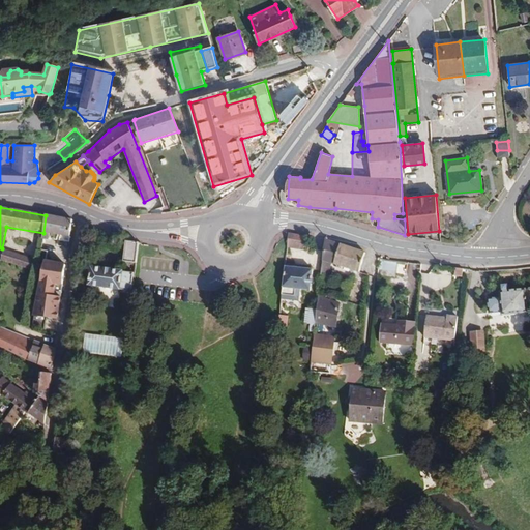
[(69,238),(72,221),(46,215),(43,233),(42,239),(50,240),(51,235),(63,237),(69,238)]
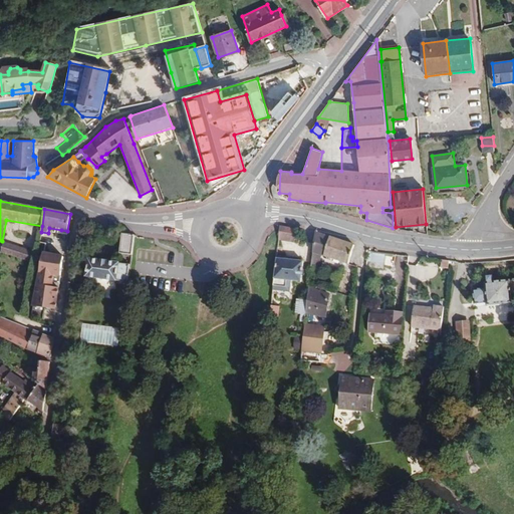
[(60,236),(61,230),(49,228),(48,233),(60,236)]
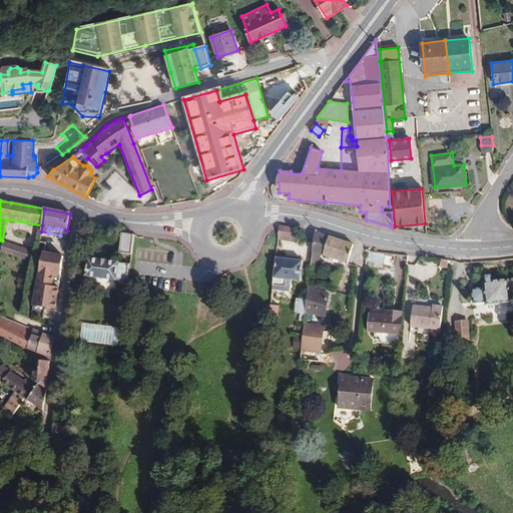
[(295,241),(296,229),(280,228),(278,239),(295,241)]
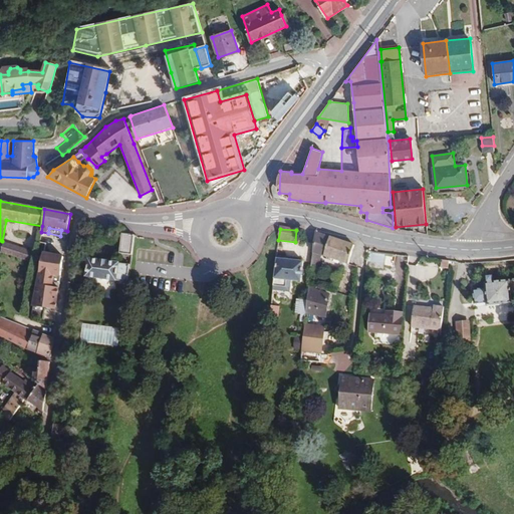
[(348,264),(352,249),(353,246),(315,233),(311,266),(318,267),(321,255),(348,264)]
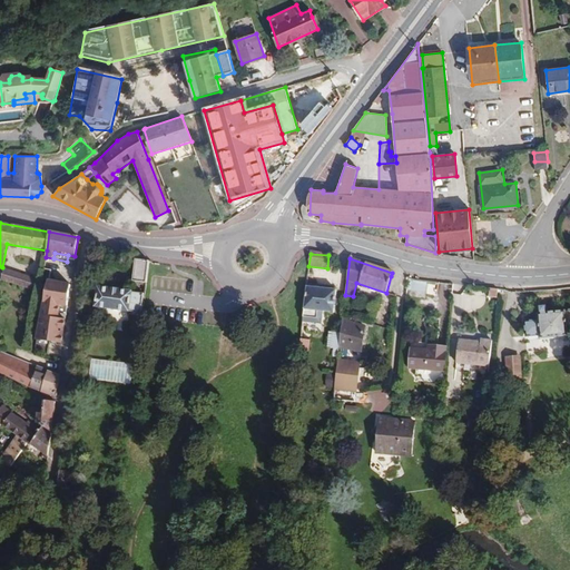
[(147,287),(149,266),(137,264),(134,285),(147,287)]
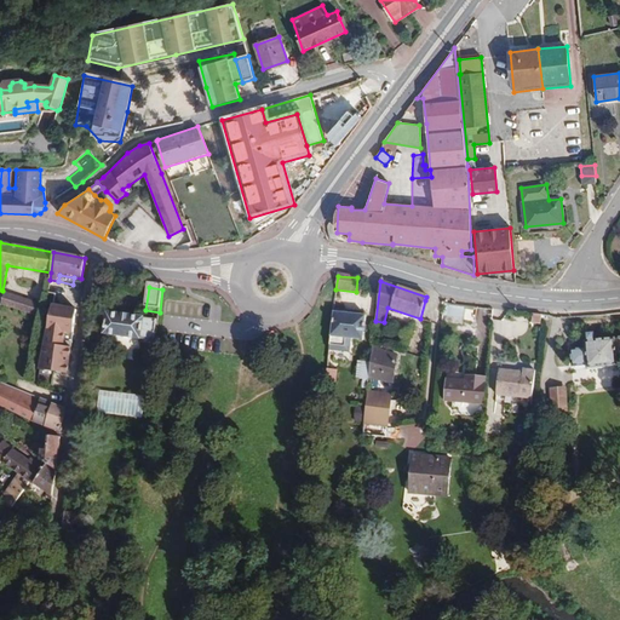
[(38,303),(5,293),(4,302),(3,306),(35,315),(38,303)]
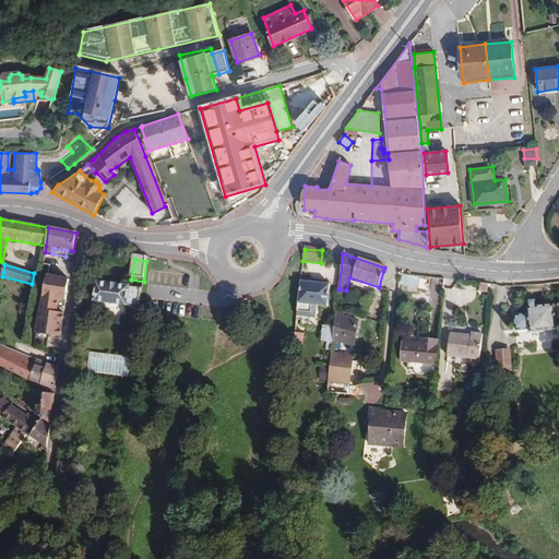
[(416,294),(418,281),(400,275),(399,292),(401,292),(416,294)]
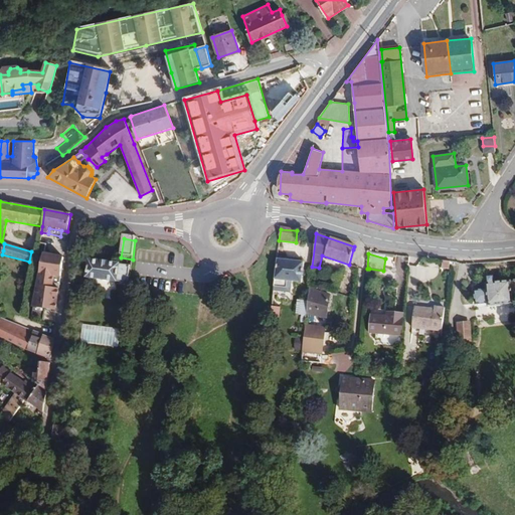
[(56,311),(63,260),(58,259),(44,255),(33,308),(56,311)]
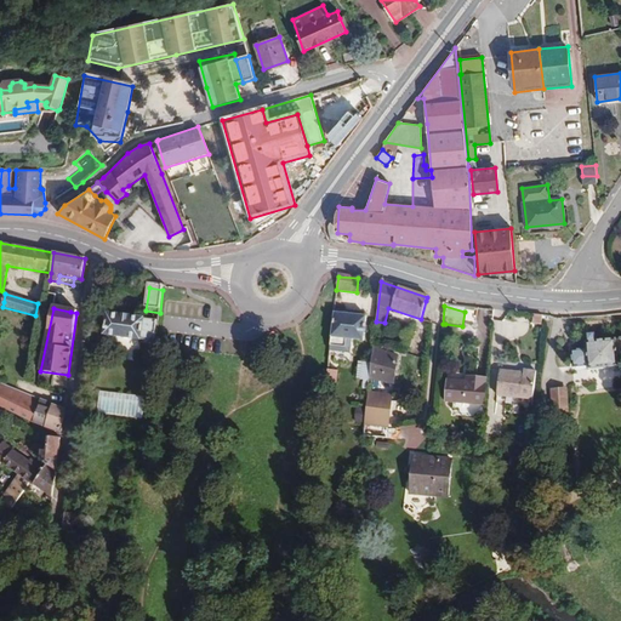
[(364,341),(366,317),(354,314),(346,314),(347,311),(334,309),(329,349),(352,353),(353,341),(364,341)]
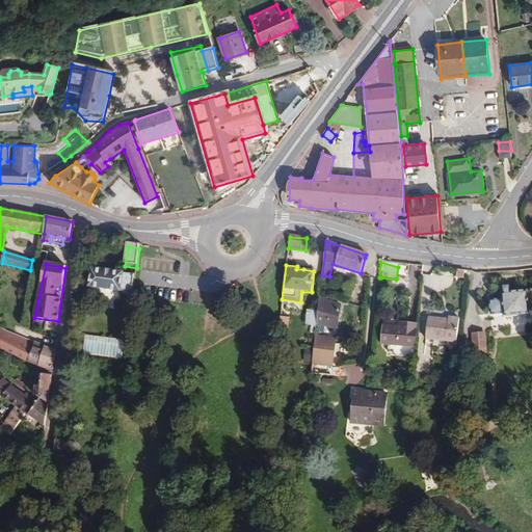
[(135,298),(137,281),(94,274),(90,293),(135,298)]
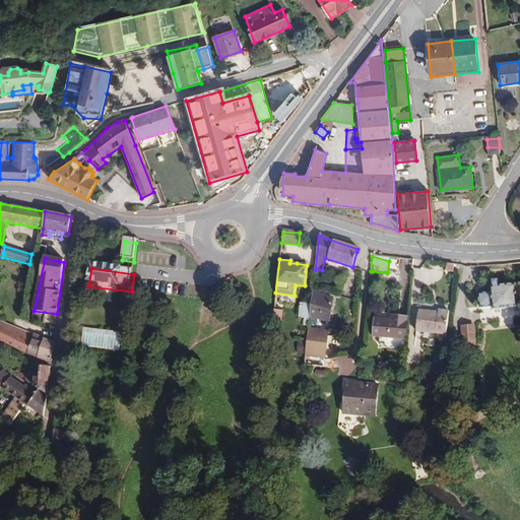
[(479,285),(480,301),(494,300),(494,302),(519,300),(519,293),(519,291),(519,279),(517,280),(517,276),(491,279),(492,284),(479,285)]
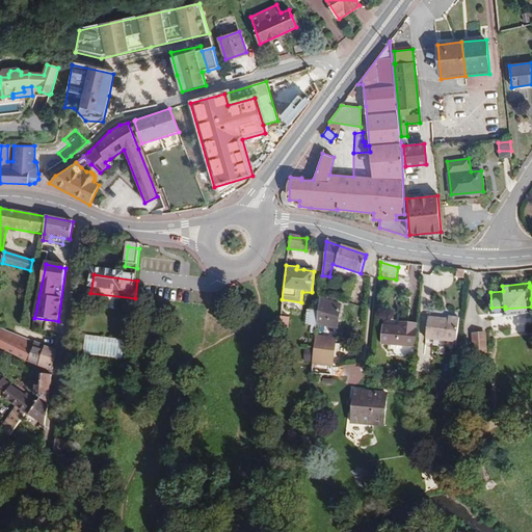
[(337,329),(340,306),(326,301),(326,297),(320,295),(317,325),(337,329)]
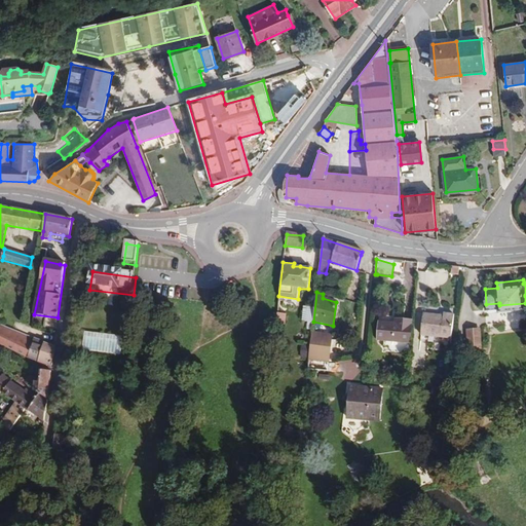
[(313,322),(314,308),(306,307),(304,322),(313,322)]
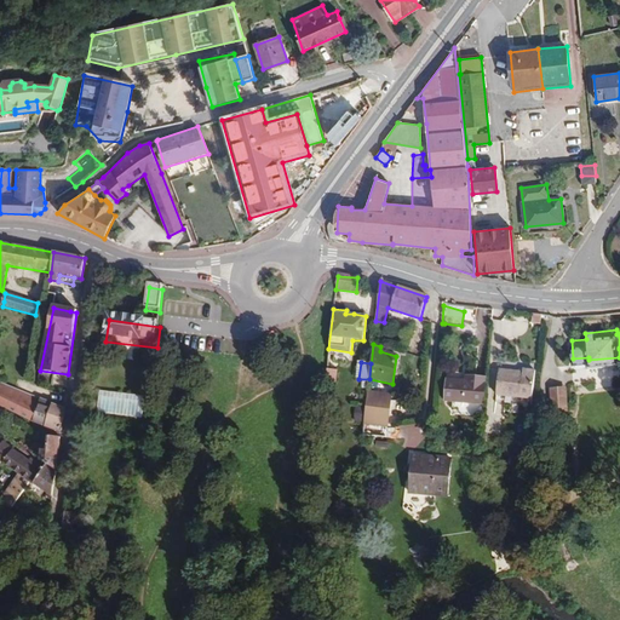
[(336,382),(337,371),(326,369),(325,380),(336,382)]
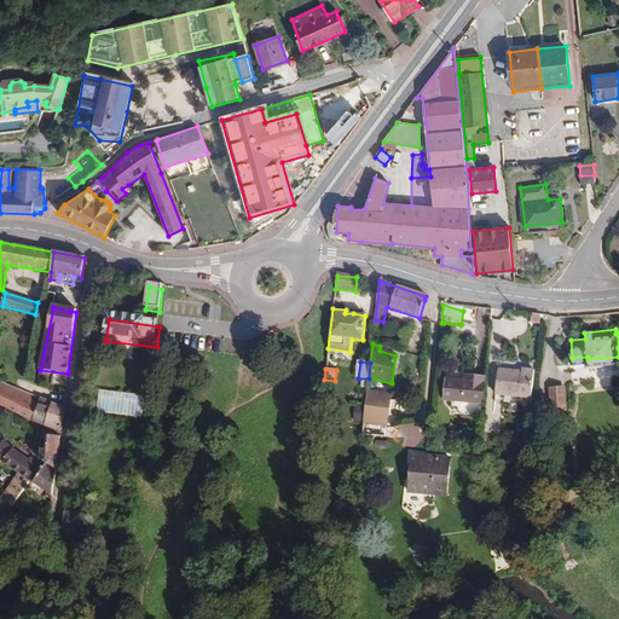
[(532,399),(534,370),(522,369),(521,372),(498,370),(496,394),(532,399)]
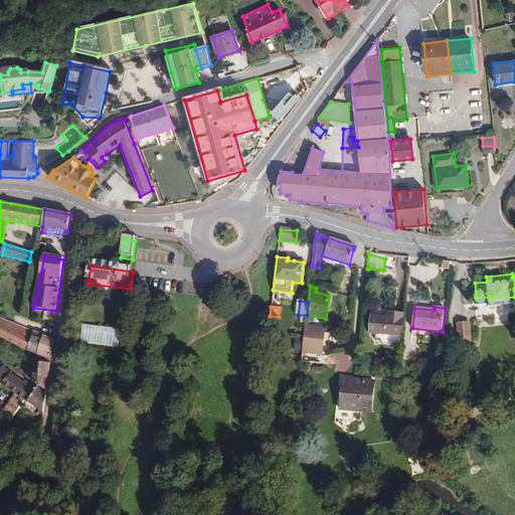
[(402,336),(404,314),(386,313),(386,316),(370,315),(369,334),(402,336)]
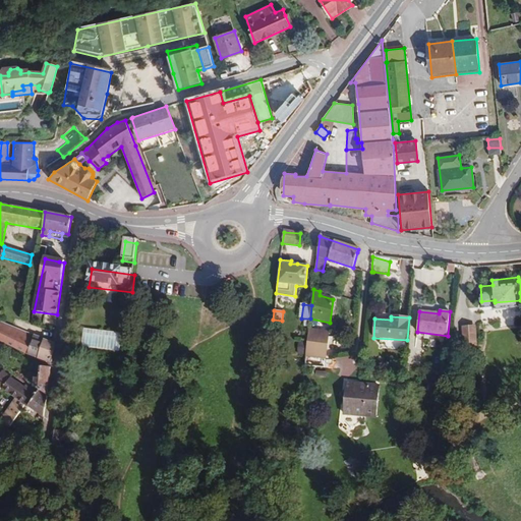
[(20,330),(0,322),(0,321),(0,325),(18,334),(20,330)]
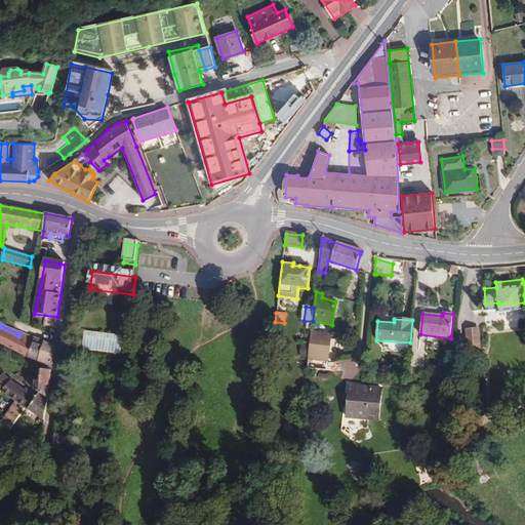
[(0,342),(29,357),(34,337),(21,332),(18,336),(0,327),(0,342)]
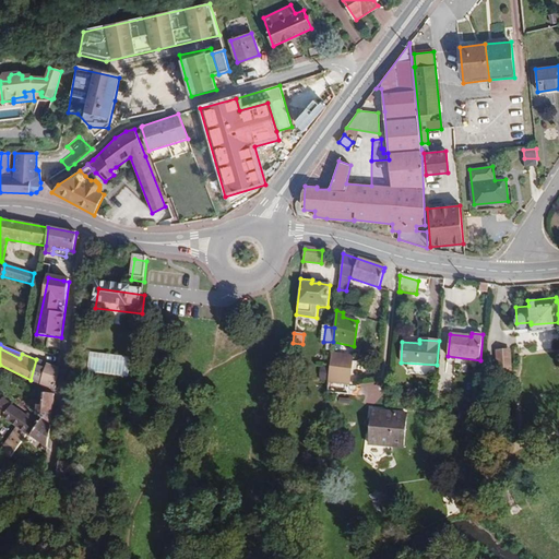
[(497,349),(496,366),(510,366),(510,351),(497,349)]
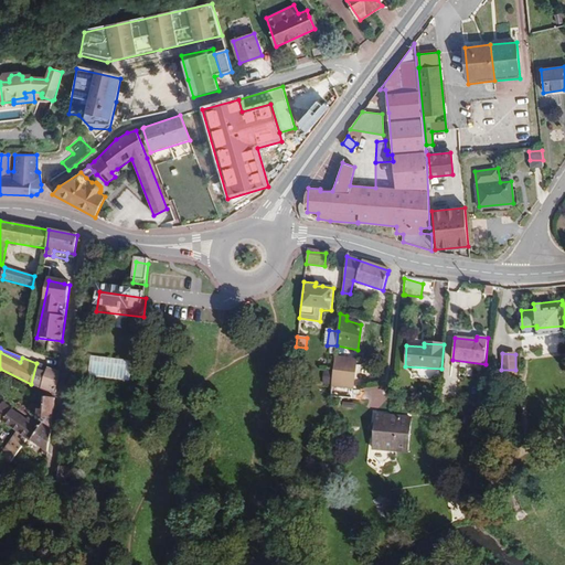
[(353,388),(356,360),(336,358),(331,386),(353,388)]
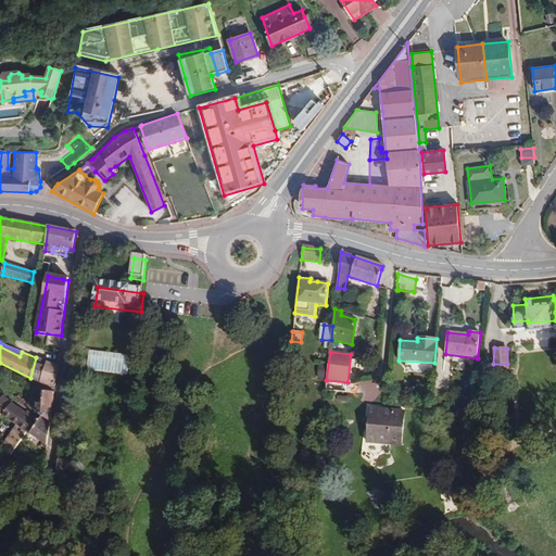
[(128,357),(90,353),(88,370),(127,375),(128,357)]
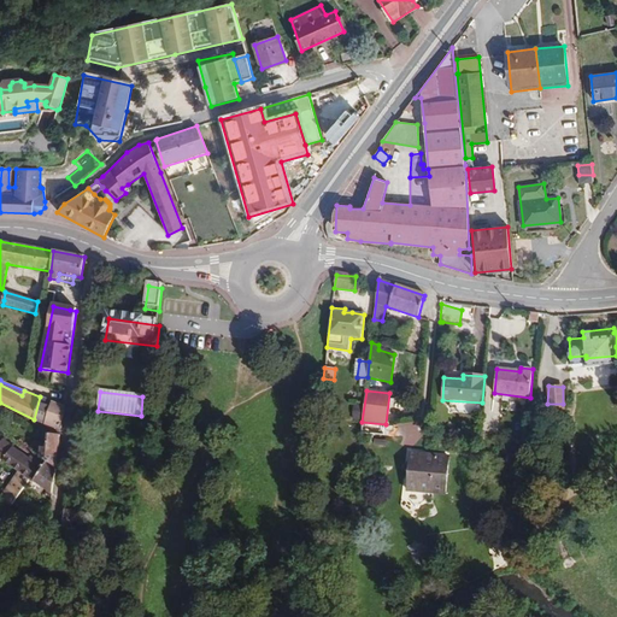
[(48,425),(52,403),(40,397),(34,419),(48,425)]
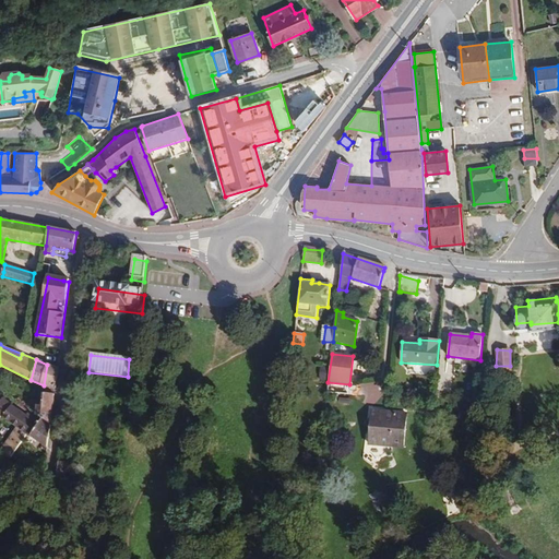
[(55,389),(58,368),(56,368),(47,365),(44,385),(55,389)]
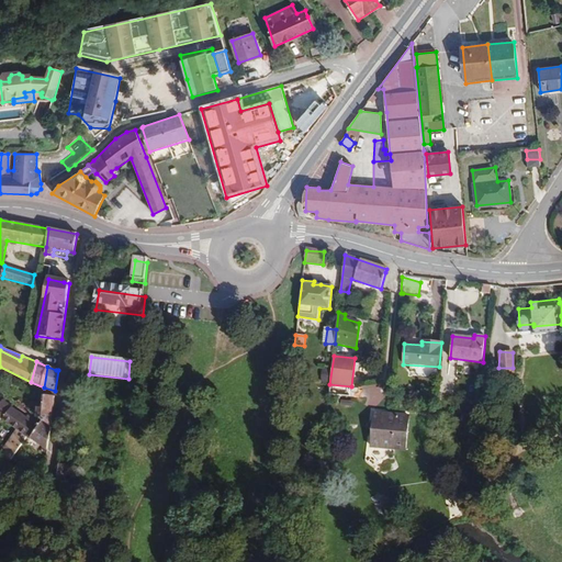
[(51,426),(55,396),(43,396),(42,408),(37,408),(36,417),(42,420),(51,426)]
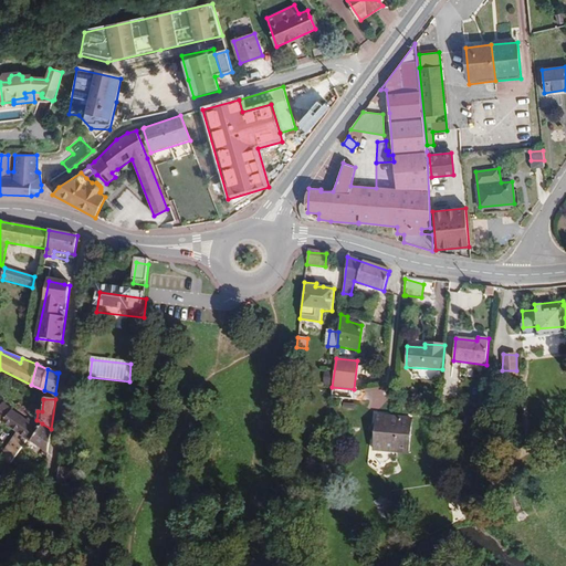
[(30,442),(42,423),(37,420),(30,416),(27,420),(3,404),(0,407),(0,421),(17,433),(13,439),(13,444),(10,449),(6,450),(0,458),(11,465),(29,442),(30,443),(30,442)]
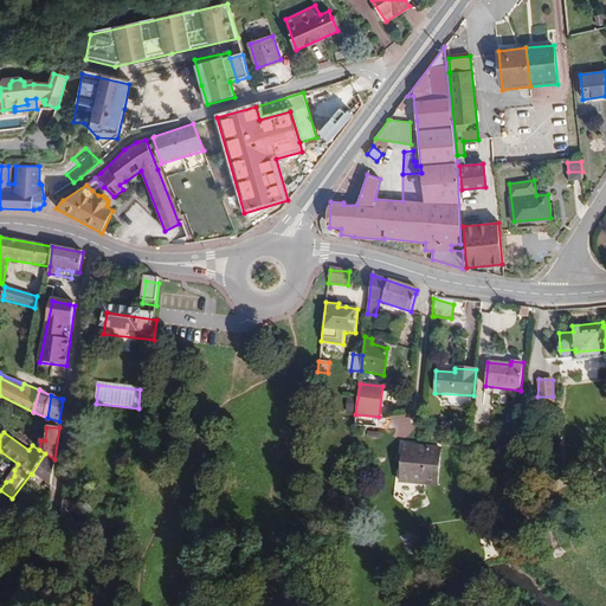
[(404,445),(400,483),(437,485),(440,449),(404,445)]
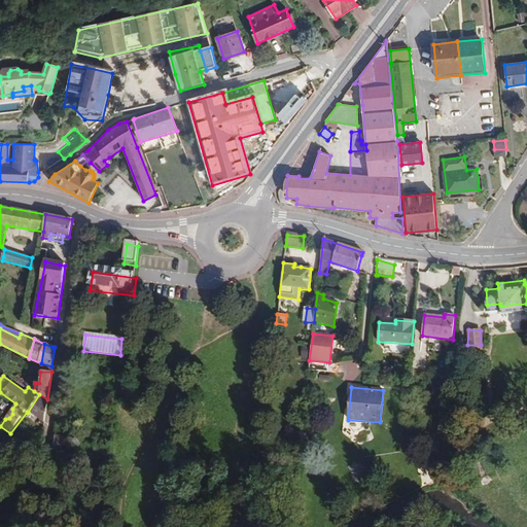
[(448,399),(449,390),(434,388),(434,397),(448,399)]
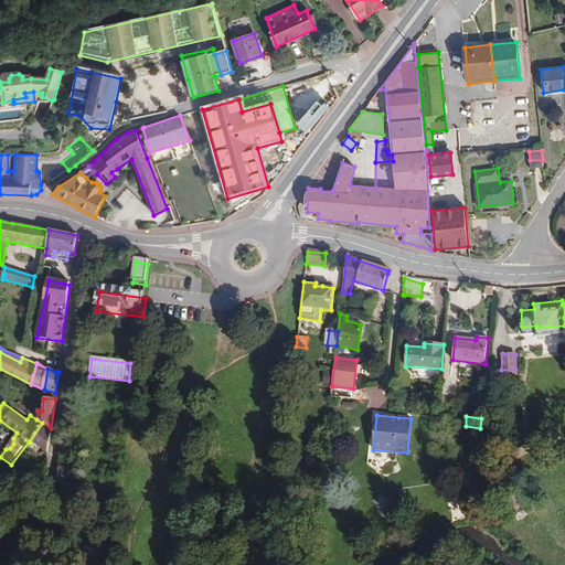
[(46,456),(51,428),(42,423),(30,441),(41,449),(40,454),(46,456)]
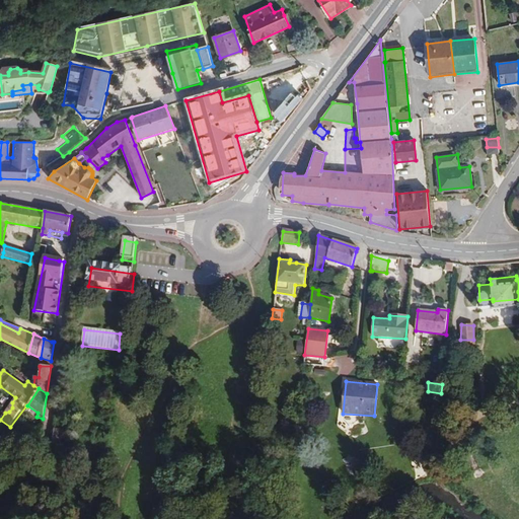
[(38,442),(42,429),(21,426),(20,436),(19,440),(38,442)]
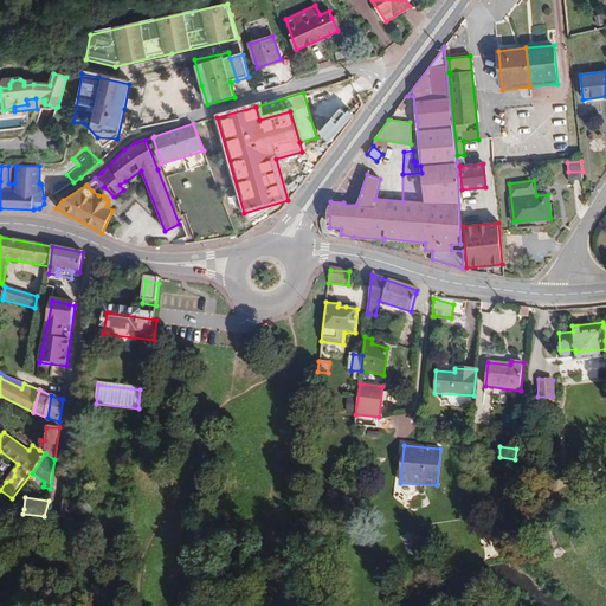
[(73,532),(77,503),(64,501),(59,529),(73,532)]
